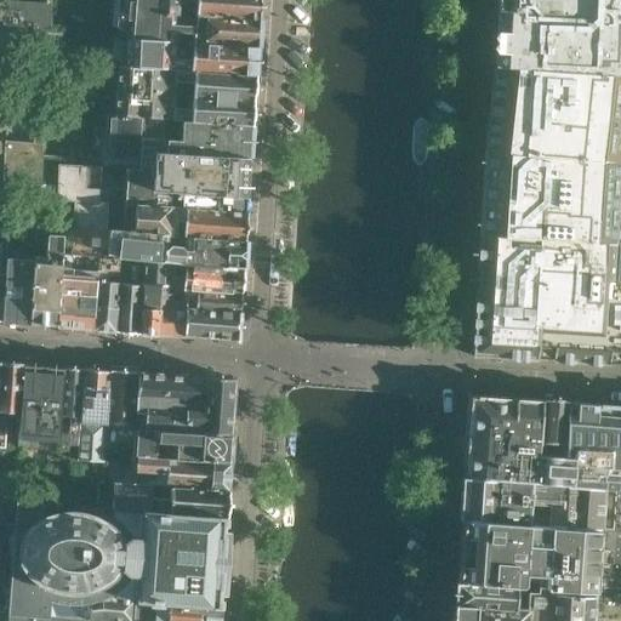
[(256,20),(183,15),(183,23),(176,23),(176,15),(158,13),(158,0),(121,0),(120,24),(123,28),(130,28),(129,39),(255,46),(256,20)]
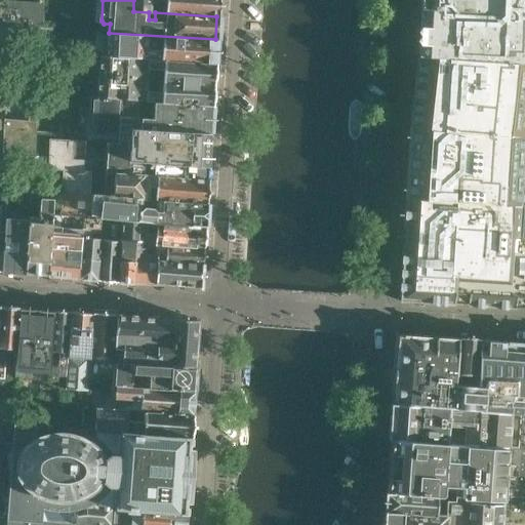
[(216,16),(217,2),(217,0),(133,0),(133,11),(149,12),(149,0),(158,0),(159,1),(164,1),(163,7),(156,6),(155,12),(216,16)]
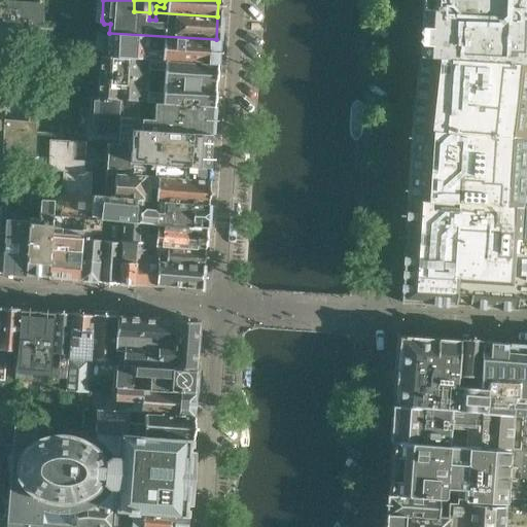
[(526,0),(422,0),(422,9),(420,57),(412,128),(410,160),(405,159),(405,168),(410,168),(408,200),(406,230),(400,229),(399,241),(405,242),(400,301),(402,303),(516,310),(526,310),(526,238),(523,238),(526,203),(526,180),(526,0)]
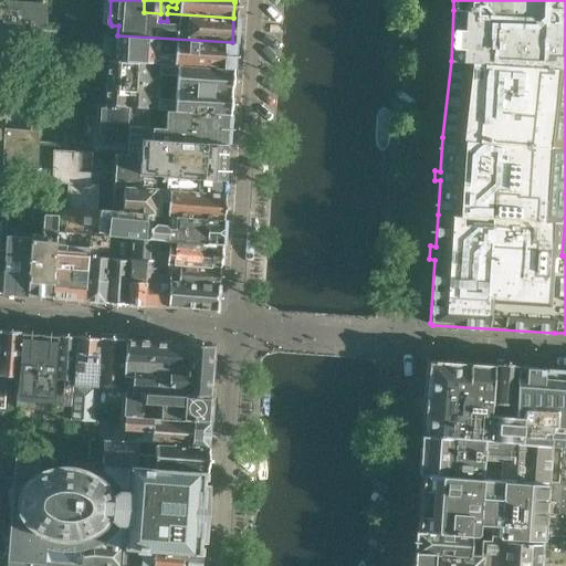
[(44,7),(29,6),(0,3),(0,53),(41,56),(42,31),(50,31),(51,7),(44,7)]
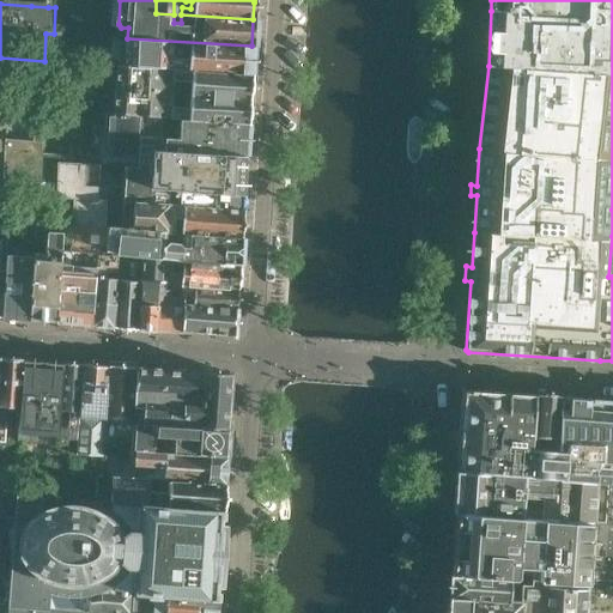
[(58,62),(59,34),(54,34),(46,34),(44,61),(58,62)]
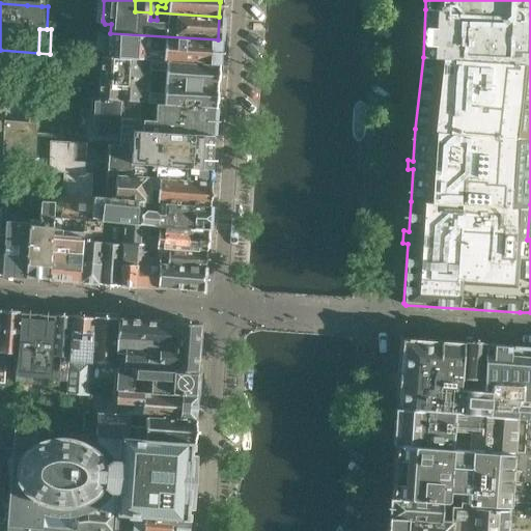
[(218,39),(110,33),(109,33),(108,57),(217,63),(218,39)]
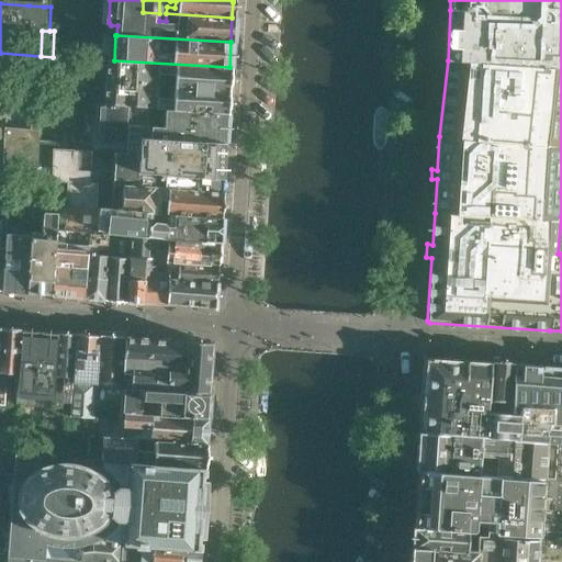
[(226,113),(228,83),(229,67),(114,60),(108,60),(105,105),(144,108),(165,109),(226,113)]
